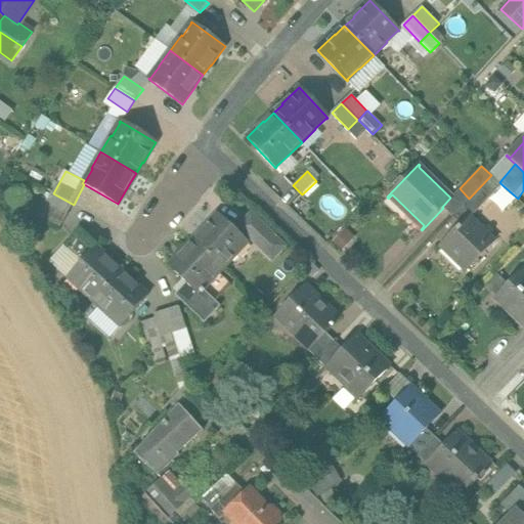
[(491,175),(469,199),(480,208),(503,185),(499,182),(491,175)]
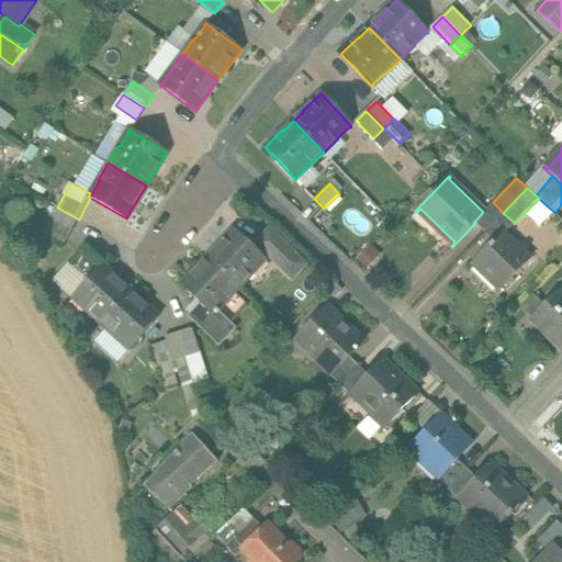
[(483,212),(474,222),(475,223),(484,232),(503,213),(493,202),(483,212)]
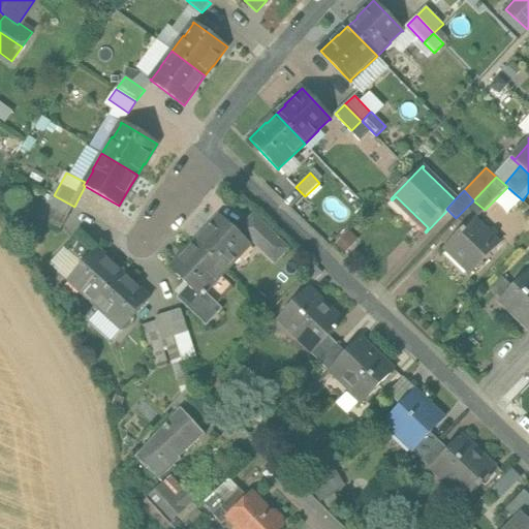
[(54,195),(40,219),(61,230),(74,207),(54,195)]
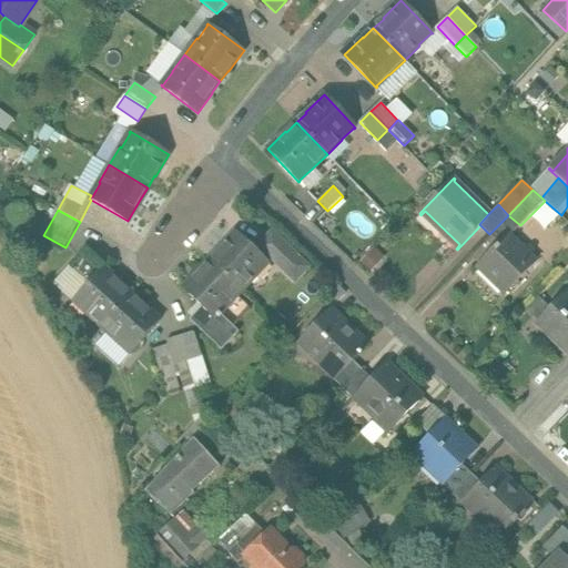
[(508,215),(489,234),(499,244),(501,245),(509,236),(520,225),(508,215)]
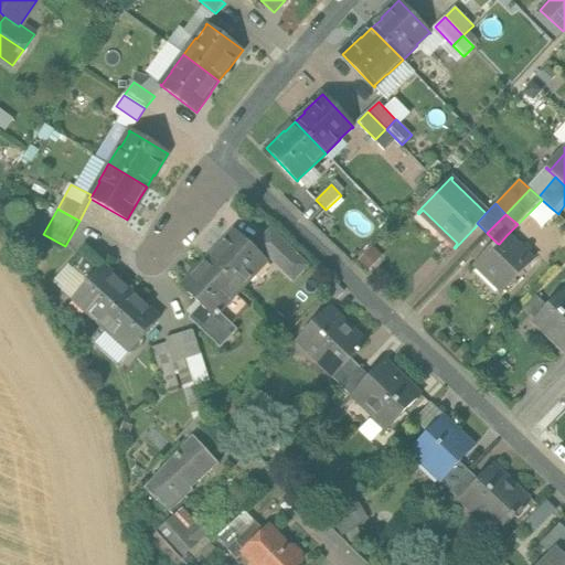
[(267,262),(234,231),(217,248),(219,249),(209,259),(241,289),(254,275),(254,274),(265,262),(266,263),(267,262)]
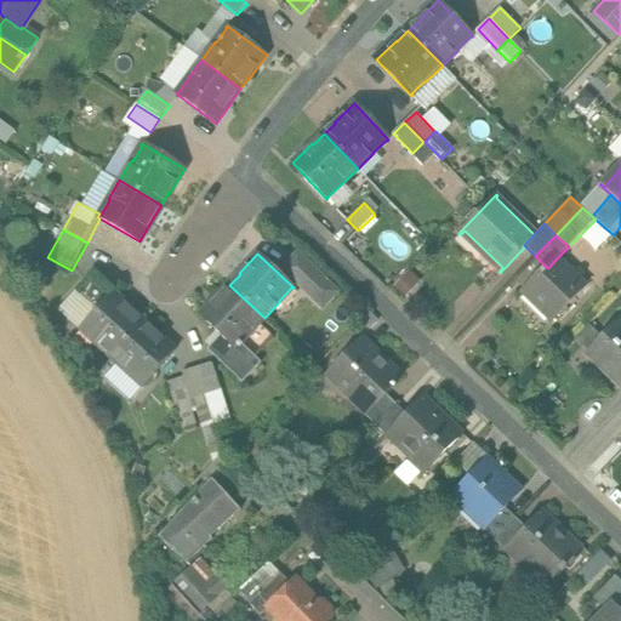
[(323,279),(297,255),(284,268),(309,294),(323,279)]
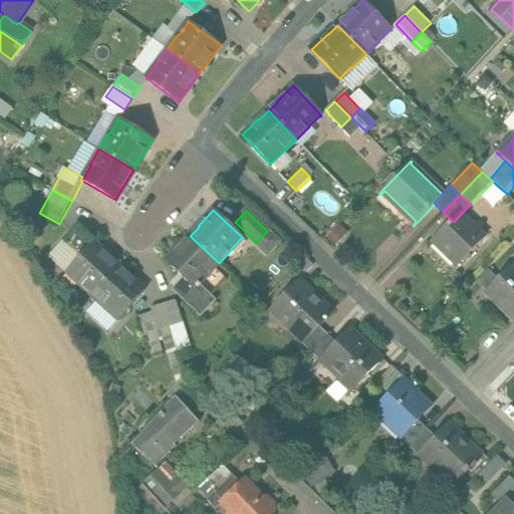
[(484,236),(461,214),(454,222),(452,221),(431,242),(432,243),(436,240),(459,262),(455,266),(456,267),(486,235),(485,234),(484,236)]
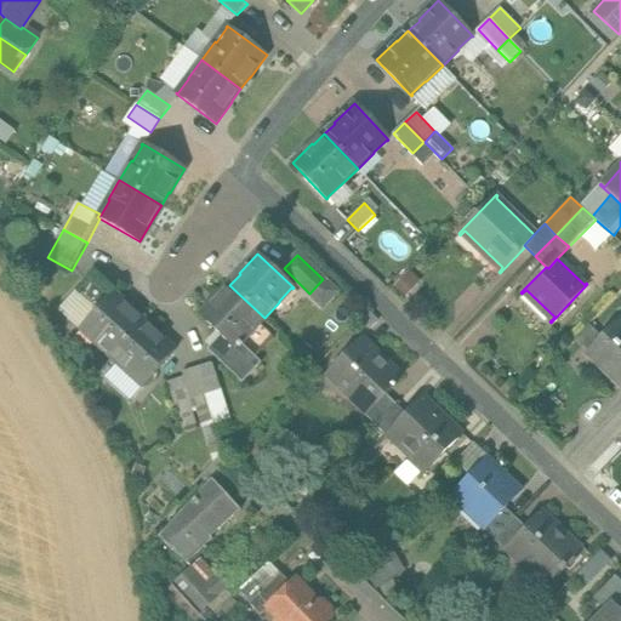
[(134,311),(93,274),(79,291),(98,308),(79,329),(80,330),(81,329),(95,341),(95,342),(112,358),(143,322),(132,312),(134,311)]
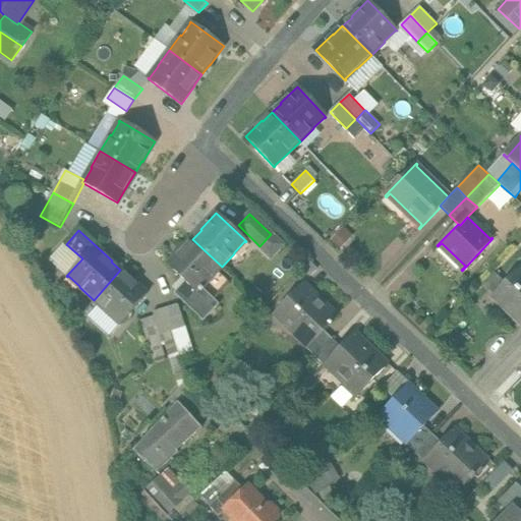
[(222,267),(192,239),(183,248),(183,247),(167,265),(185,282),(173,294),(203,323),(220,304),(201,287),(208,280),(209,281),(222,267)]
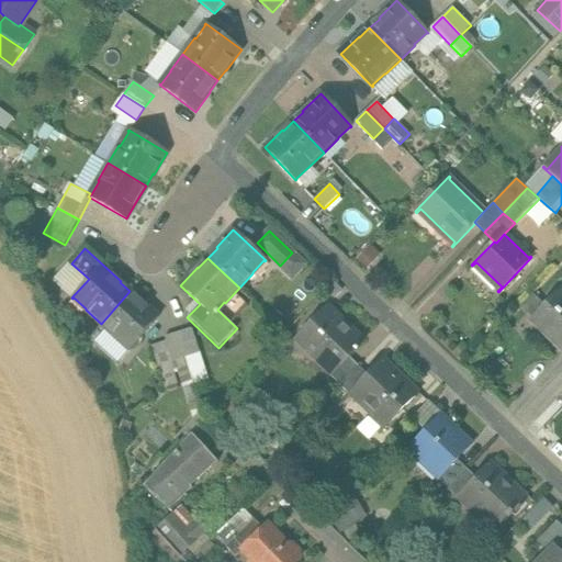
[(561,290),(561,287),(561,288),(529,322),(531,323),(536,317),(554,336),(551,339),(561,348),(561,349),(561,351),(561,290)]
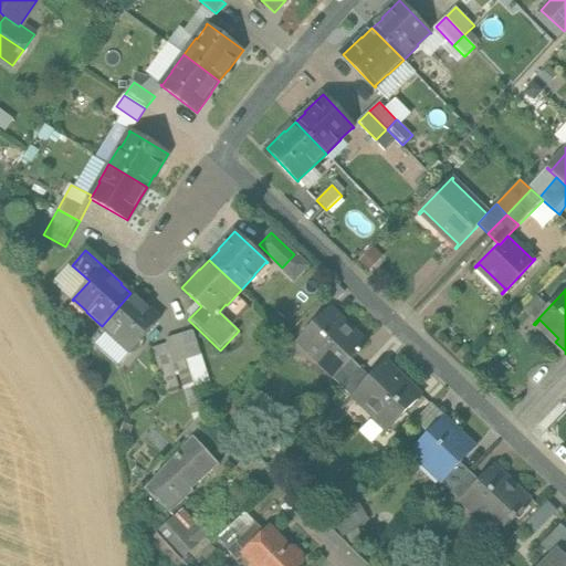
[(142,303),(130,293),(102,326),(116,339),(117,338),(130,350),(129,352),(130,353),(160,318),(142,302),(142,303)]
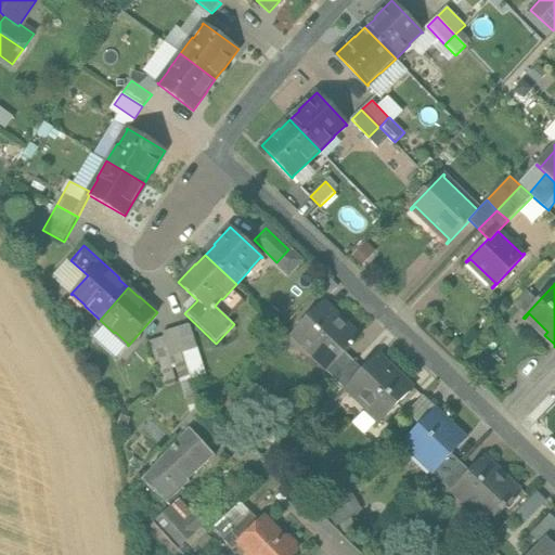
[(358,336),(325,306),(327,305),(325,302),(292,337),(326,372),(345,352),(360,337),(359,335),(358,336)]
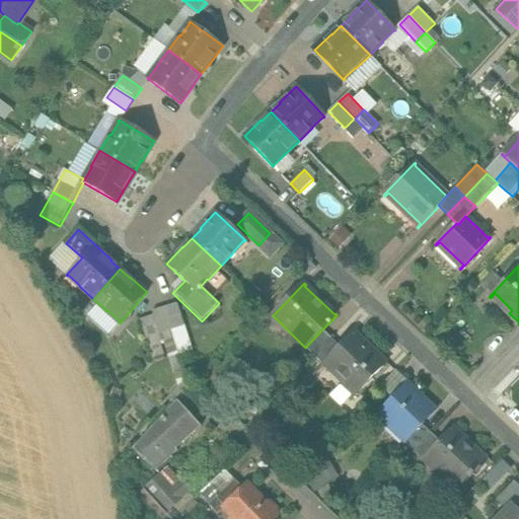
[(177,303),(164,307),(171,328),(183,324),(177,303)]
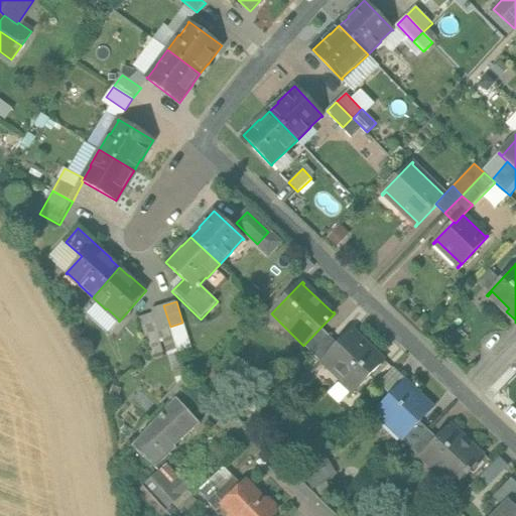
[(163,305),(151,309),(158,331),(170,327),(163,305)]
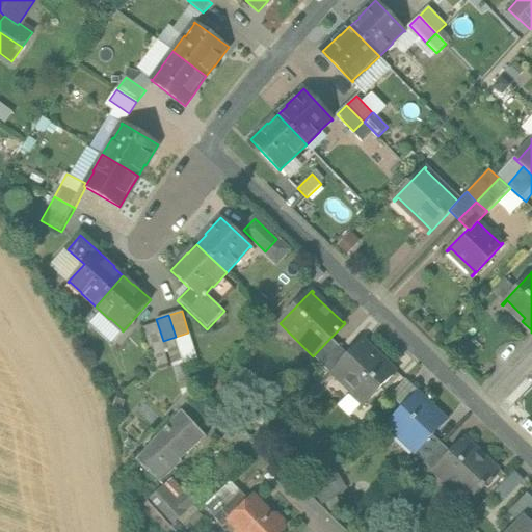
[(188,333),(176,337),(184,362),(196,358),(188,333)]
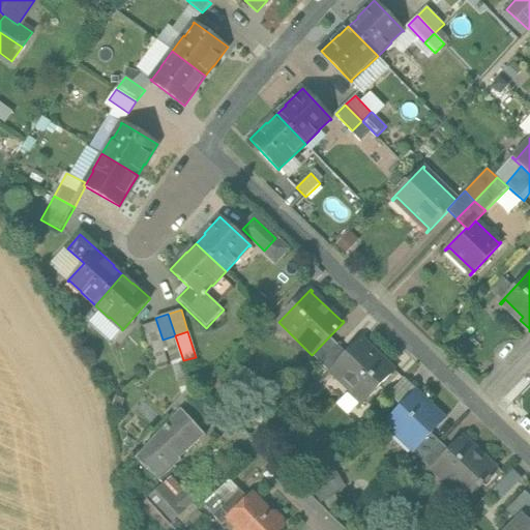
[(329,336),(312,355),(321,363),(337,345),(329,336)]
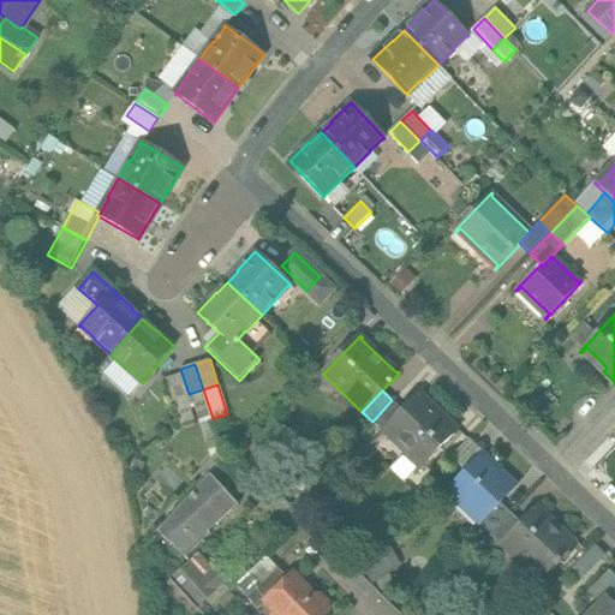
[(457,430),(421,395),(422,393),(421,392),(402,411),(382,431),(419,467),(413,473),(416,475),(459,429),(458,428),(457,430)]
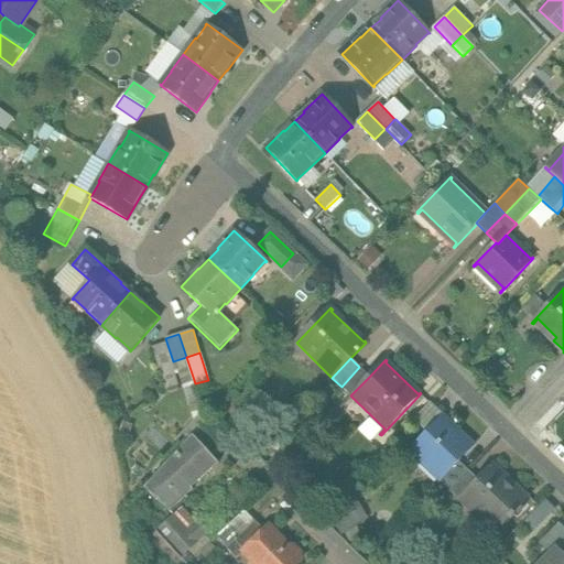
[(359,367),(342,387),(350,396),(369,377),(359,367)]
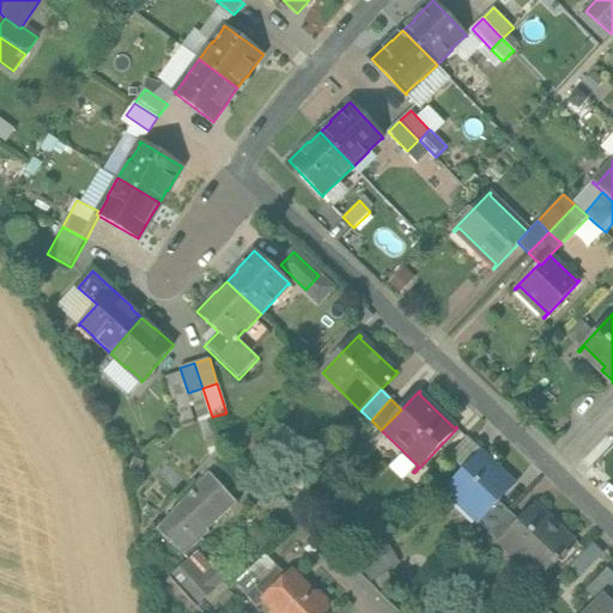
[(511,486),(481,457),(484,455),(483,453),(445,491),(479,523),(498,503),(516,485),(514,483),(511,486)]
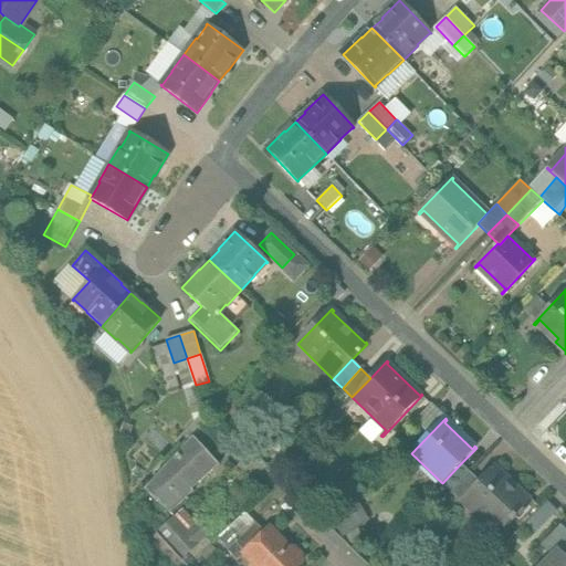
[(202,428),(146,490),(171,514),(171,513),(171,512),(191,492),(192,493),(194,492),(191,490),(217,464),(218,467),(219,465),(213,459),(223,450),(202,428)]
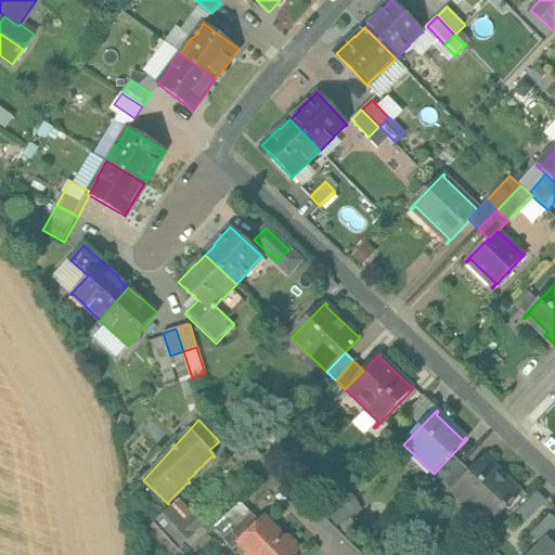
[(451,455),(434,474),(442,483),(461,465),(451,455)]
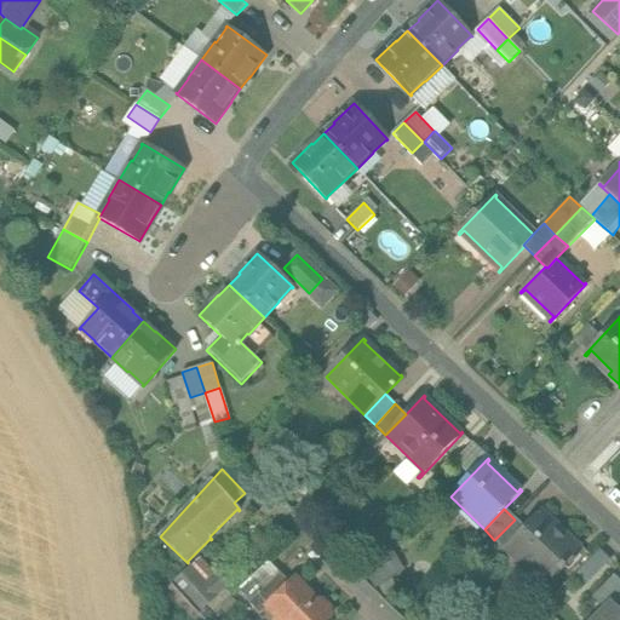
[(580,547),(543,511),(524,529),(505,550),(507,552),(514,546),(546,579),(537,590),(538,591),(558,570),(561,573),(564,569),(562,567),(580,547)]
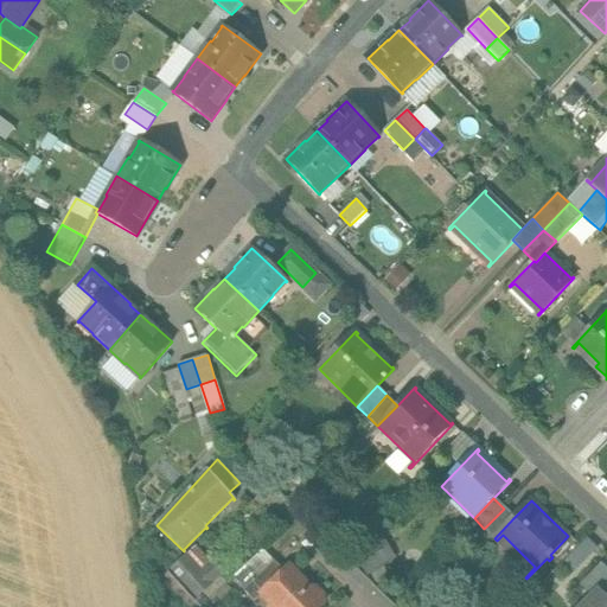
[(504,509),(484,529),(494,538),(513,518),(504,509)]
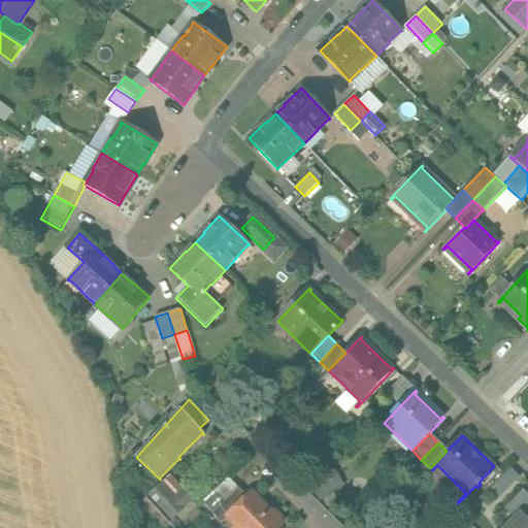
[(175,496),(163,483),(149,496),(142,502),(165,527),(183,527),(179,524),(196,507),(191,501),(193,499),(184,489),(175,496)]
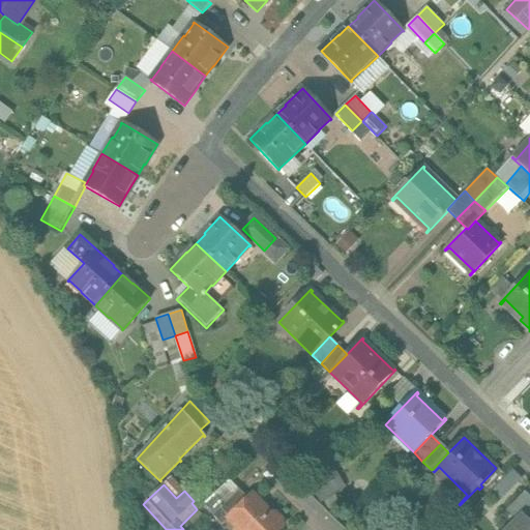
[(240,490),(213,516),(222,525),(229,519),(228,518),(248,499),(240,490)]
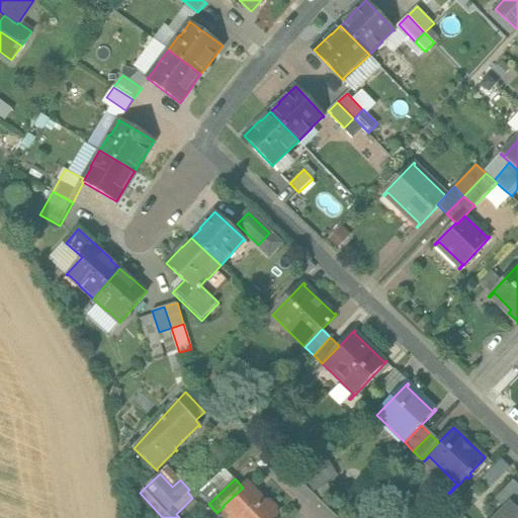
[(263,502),(246,484),(243,488),(223,506),(224,507),(233,515),(232,517),(273,517),(276,515),(276,509),(269,502),(263,502)]
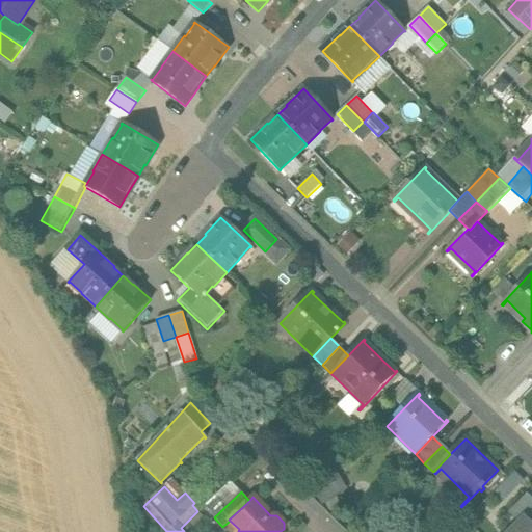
[(531,501),(529,498),(523,504),(515,512),(524,520),(526,519),(531,525),(531,501)]
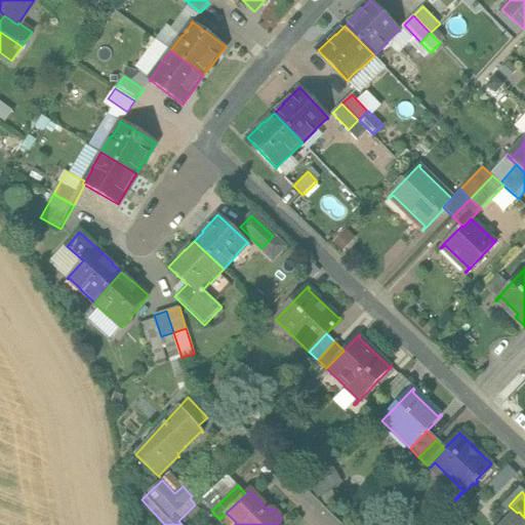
[(517,513),(505,524),(524,524),(524,518),(519,512),(517,513)]
